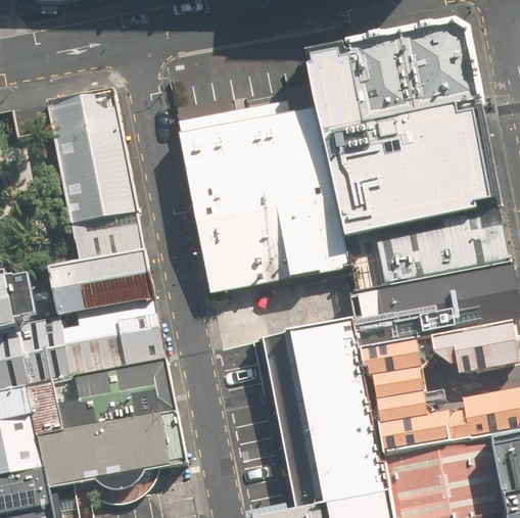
[(454,28),(346,47),(361,125),(480,103),(467,35),(454,28)]
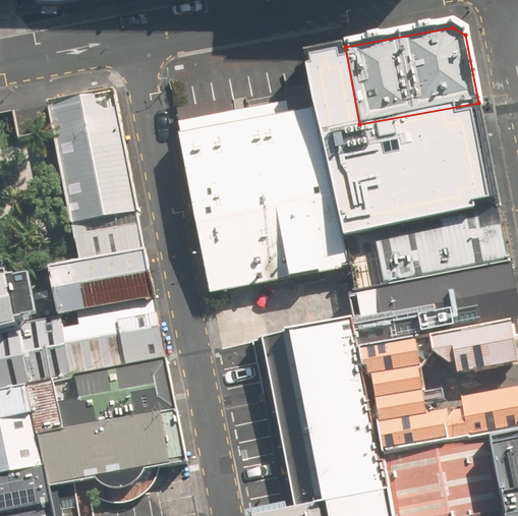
[(359,124),(345,47),(317,53),(305,55),(314,106),(339,237),(497,208),(478,103),(359,124)]
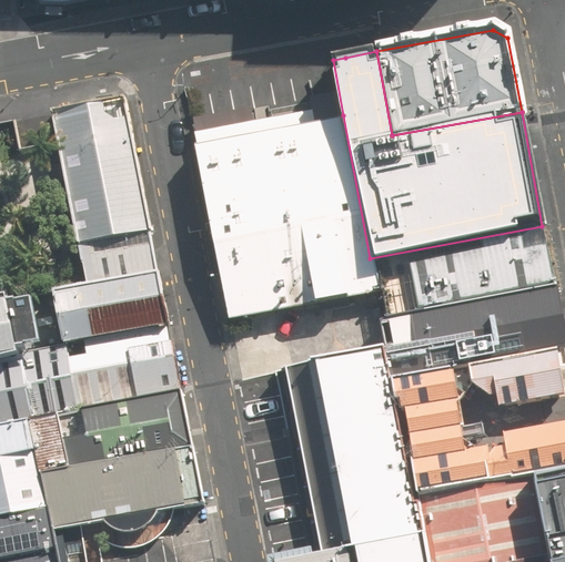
[(155,267),(121,94),(49,109),(83,282),(155,267)]
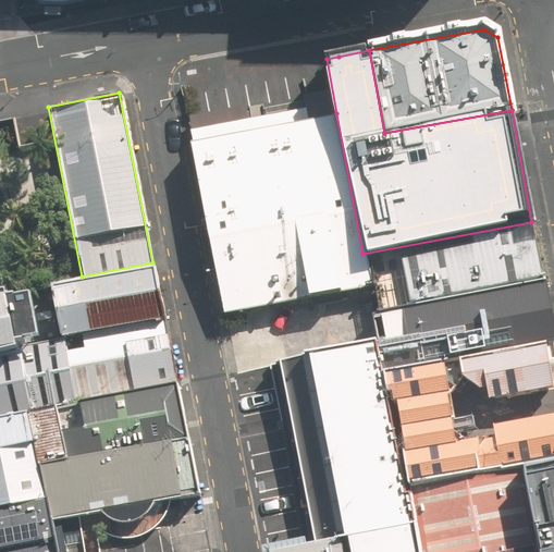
[(336,113),(189,142),(222,309),(368,281),(362,254),(336,113)]
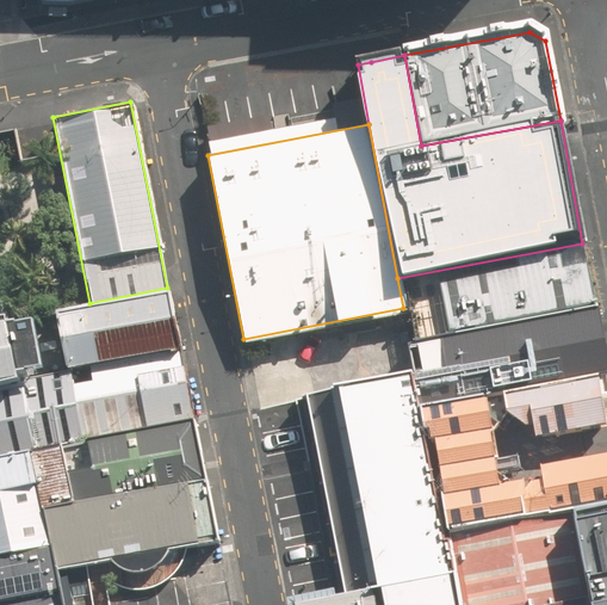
[(582,244),(397,278),(403,308),(409,341),(441,335),(594,307),(582,244)]
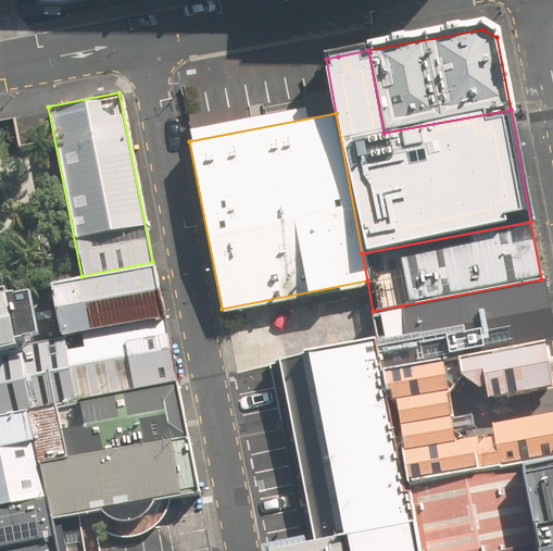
[(61,335),(163,316),(152,262),(82,276),(51,282),(61,335)]
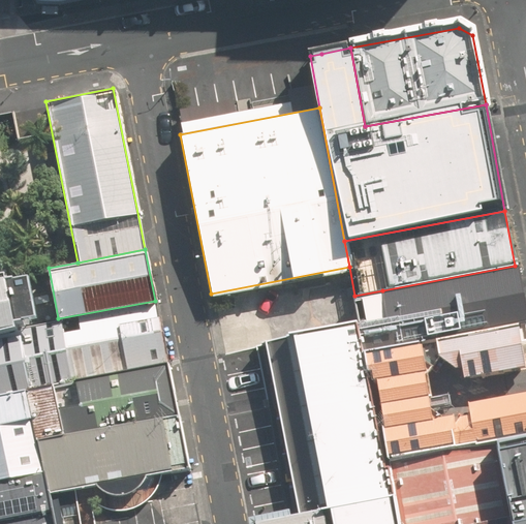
[(525,320),(515,266),(382,290),(387,317),(356,322),(361,350),(435,337),(517,321),(525,320)]
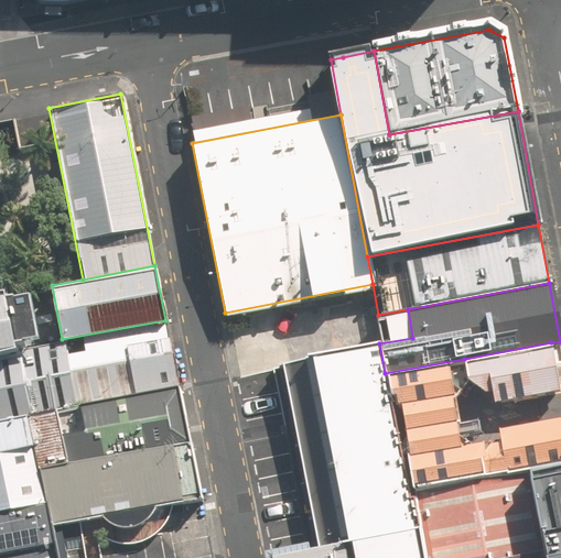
[(0,351),(18,348),(8,293),(0,294),(0,351)]
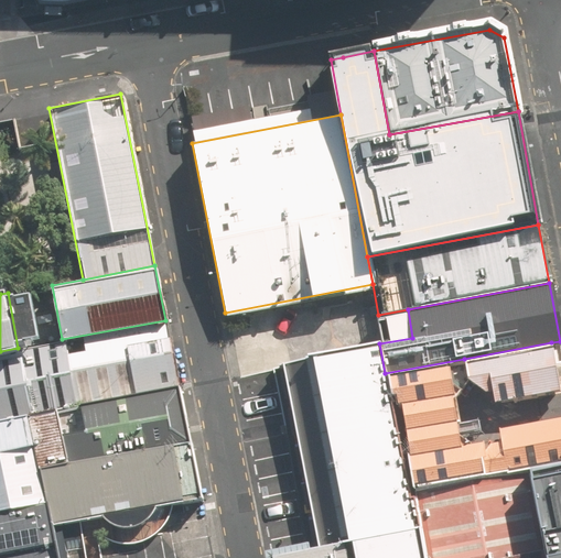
[(62,339),(18,348),(29,408),(176,382),(165,320),(62,339)]
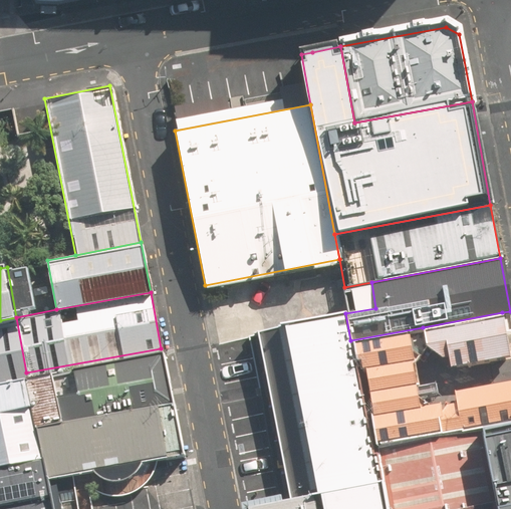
[(345,313),(345,312),(286,323),(317,492),(381,481),(375,446),(370,447),(354,359),(350,340),(345,313)]
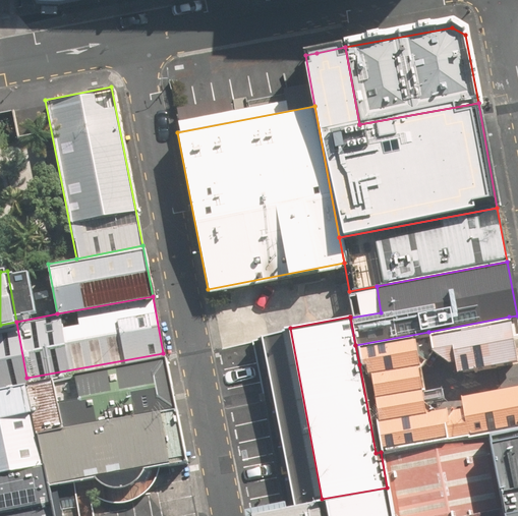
[(428,332),(432,349),(445,359),(453,357),(455,369),(516,358),(509,317),(428,332)]
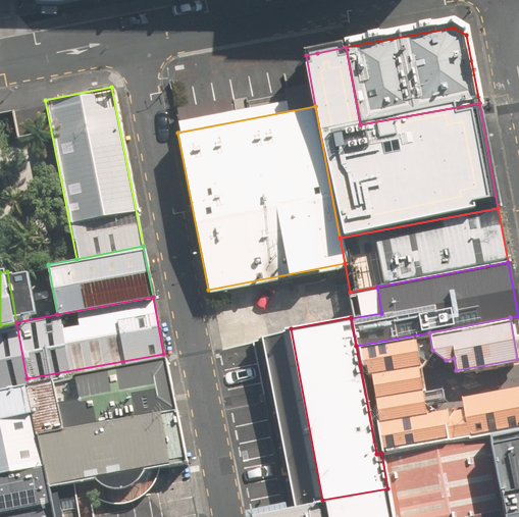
[(0,382),(27,378),(16,322),(0,325),(0,382)]
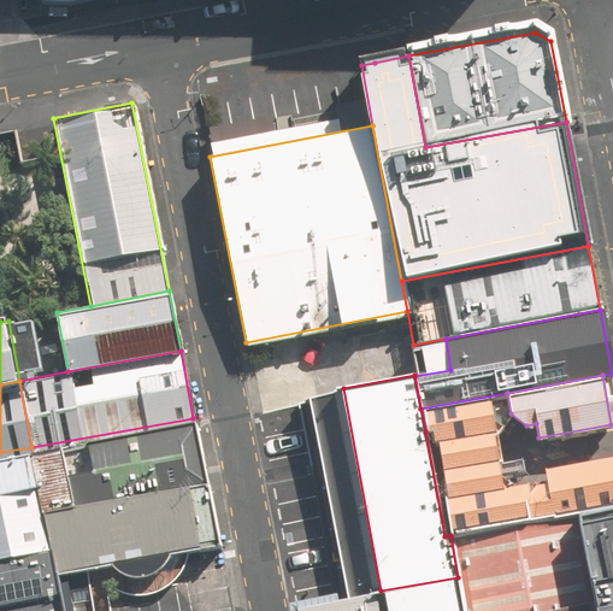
[(493,432),(511,413),(507,393),(420,409),(425,432),(437,440),(443,471),(497,462),(493,432)]
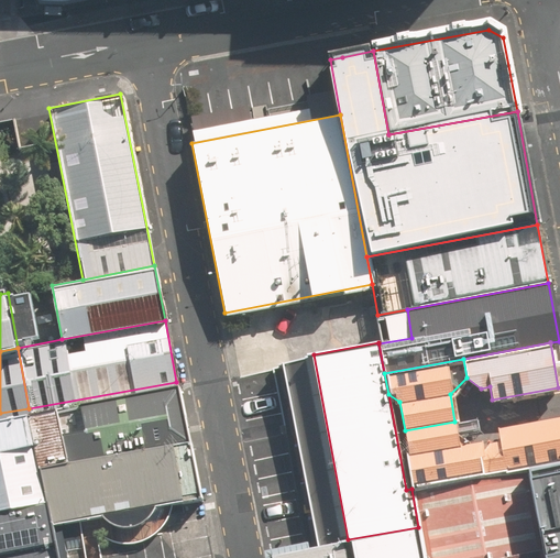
[(40,467),(187,439),(176,382),(29,408),(40,467)]
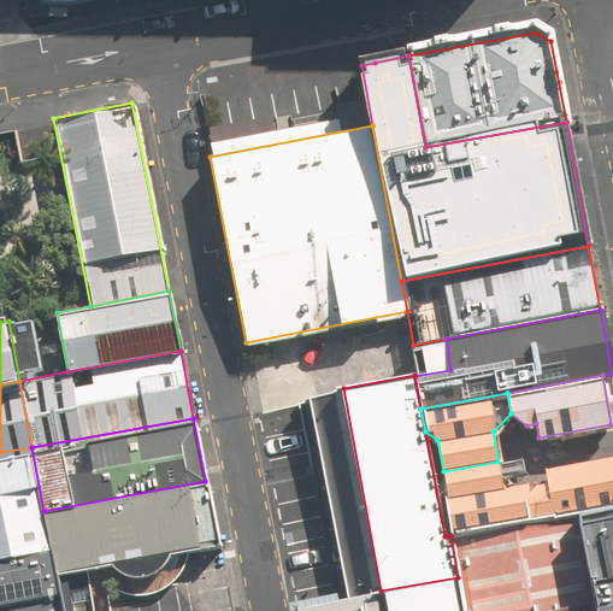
[(0,610),(62,610),(54,570),(43,511),(31,447),(0,452),(0,610)]
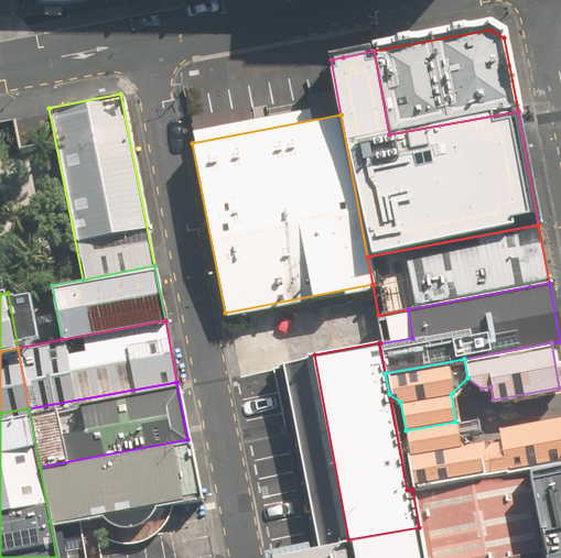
[(498,436),(483,439),(489,474),(529,468),(560,461),(560,416),(497,428),(498,436)]
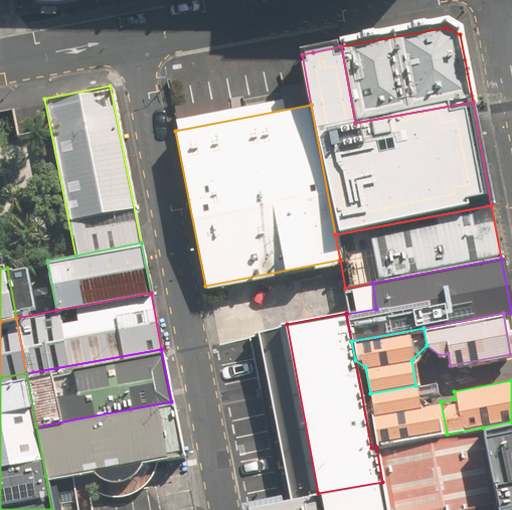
[(415,385),(370,393),(379,446),(447,434),(441,401),(418,405),(415,385)]
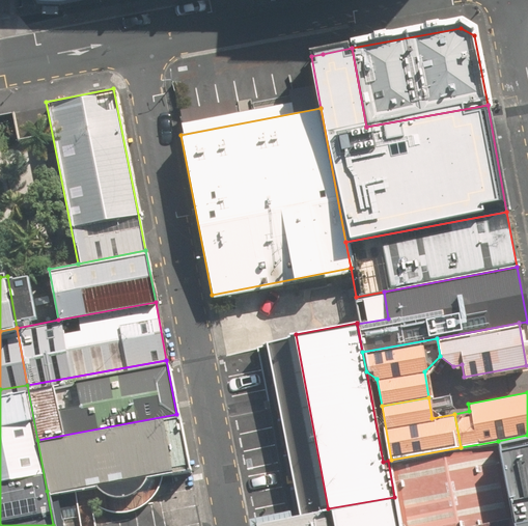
[(140,473),(186,465),(176,414),(37,440),(47,491),(95,481),(100,488),(106,492),(113,494),(118,494),(123,494),(129,492),(133,489),(136,485),(138,481),(140,473)]
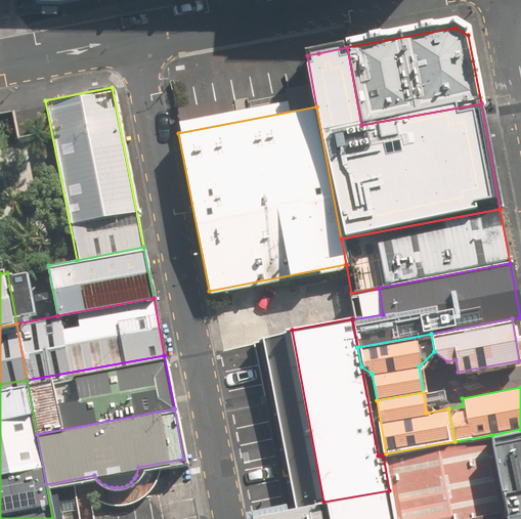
[(520,518),(520,429),(491,435),(507,518),(520,518)]
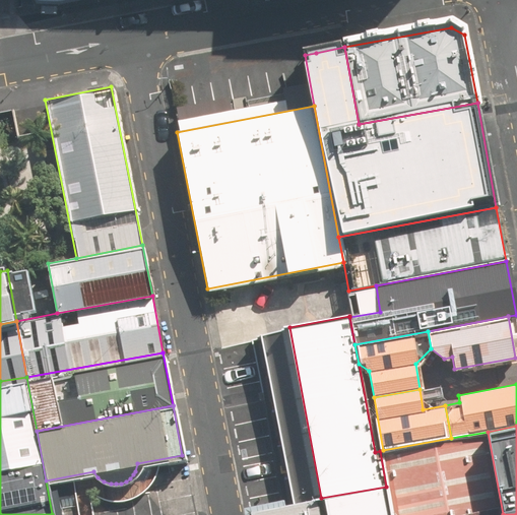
[(390,514),(503,514),(488,432),(451,438),(383,450),(380,451),(386,487),(390,514)]
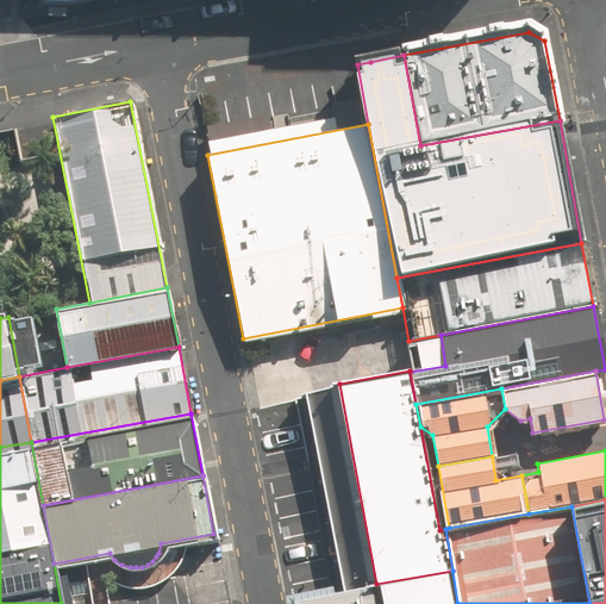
[(298,598),(298,603),(457,603),(453,571),(376,584),(298,598)]
